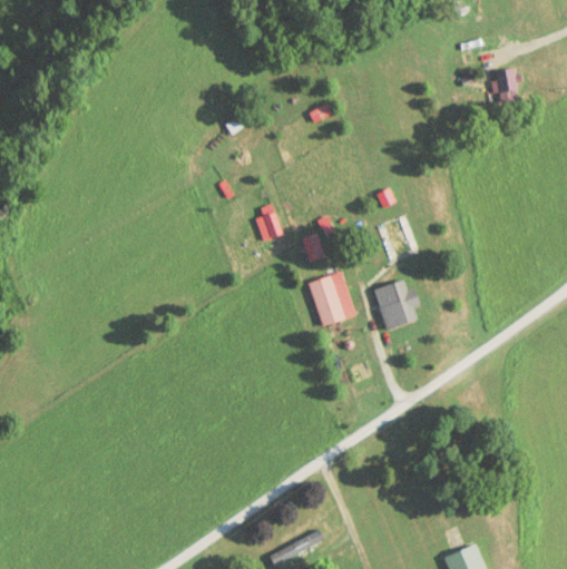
[(500,92),(519,89),(514,66),(496,70),(500,92)]
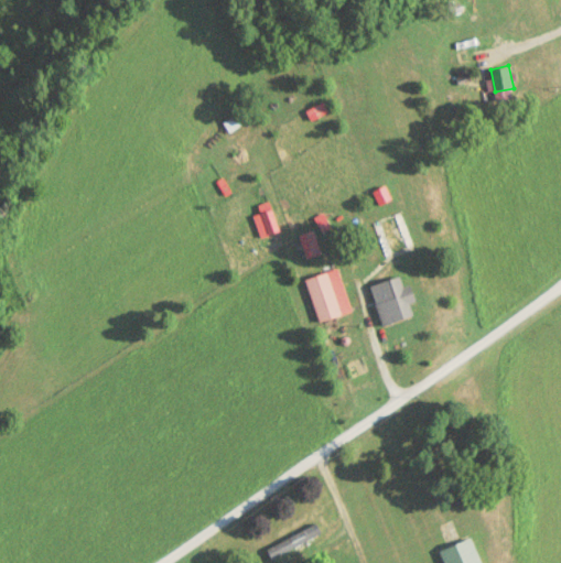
[(383,256),(412,248),(403,213),(374,220),(383,256)]
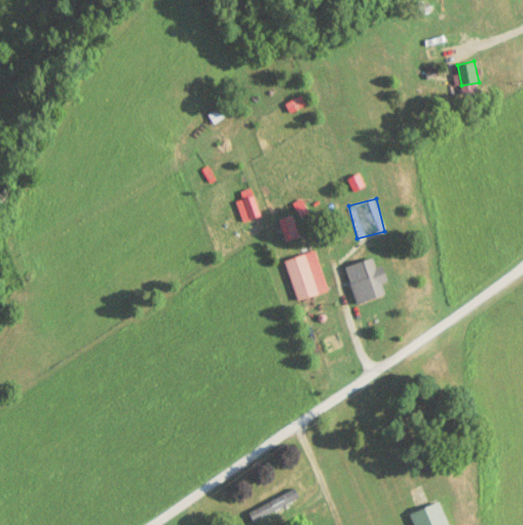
[(316,251),(286,259),(296,300),(327,292),(316,251)]
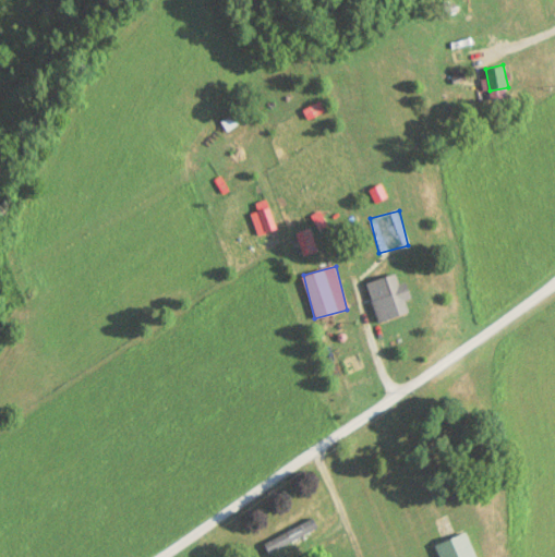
[(366,283),(379,322),(409,312),(395,273),(366,283)]
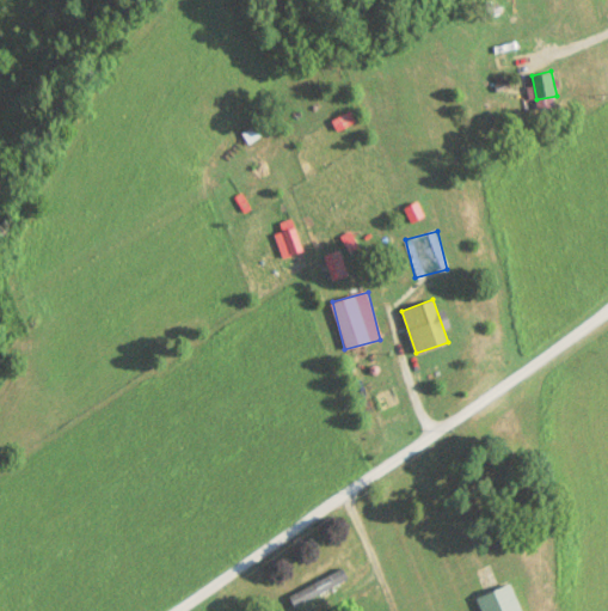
[(295,609),(348,578),(342,568),(289,598),(295,609)]
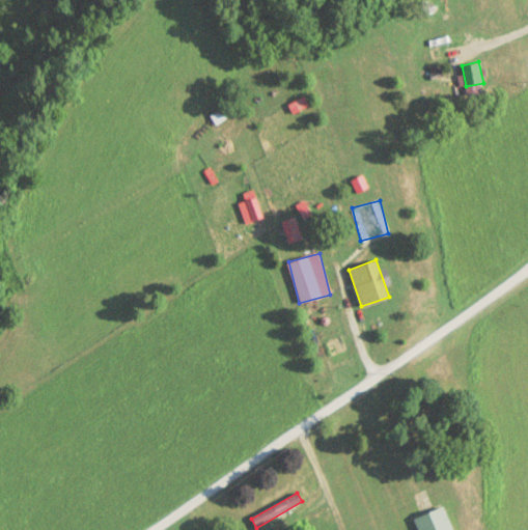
[(417,529),(452,529),(443,506),(413,518),(417,529)]
